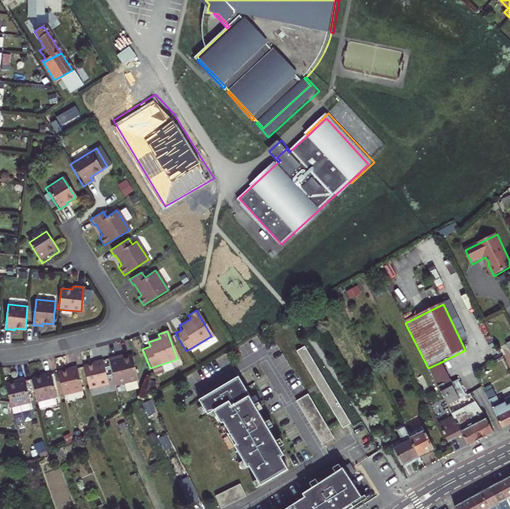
[(305,345),(297,350),(344,427),(352,422),(305,345)]
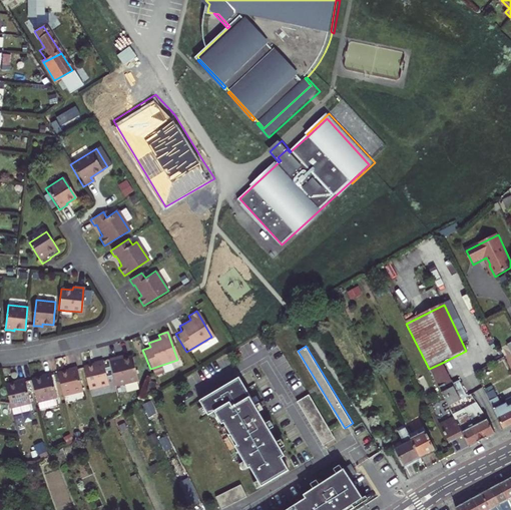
[(118,356),(107,358),(113,383),(135,378),(130,357),(122,359),(119,360),(118,356)]
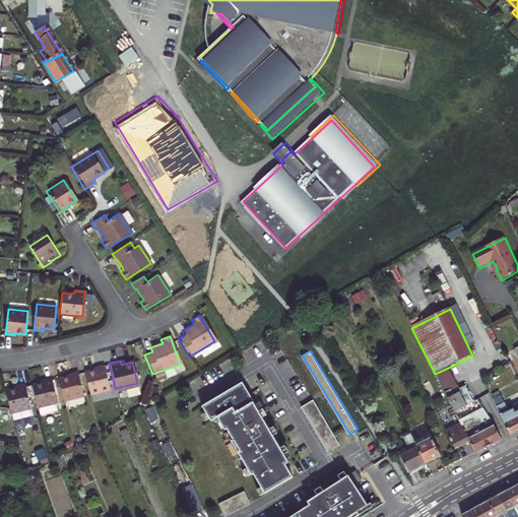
[(83,372),(88,395),(109,390),(103,366),(93,368),(93,369),(90,370),(83,372)]
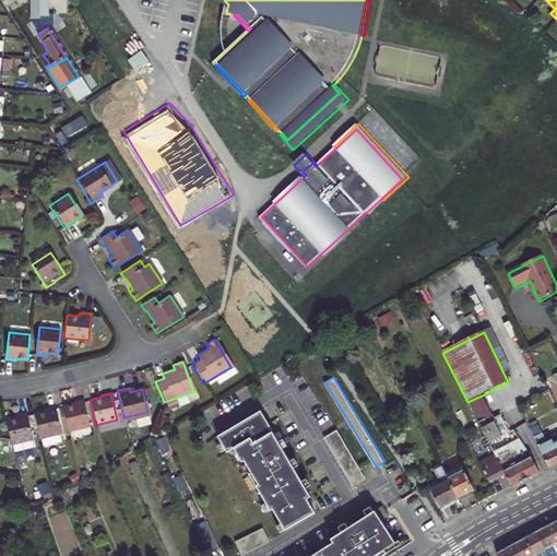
[(492,421),(480,397),(467,402),(482,429),(494,424),(492,421)]
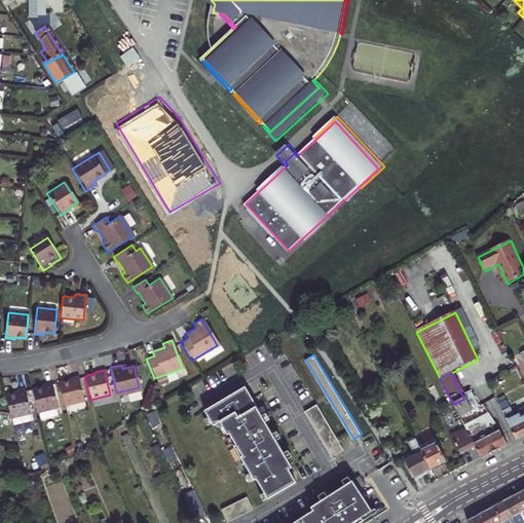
[(58,382),(63,406),(82,402),(76,376),(68,378),(68,380),(66,380),(58,382)]
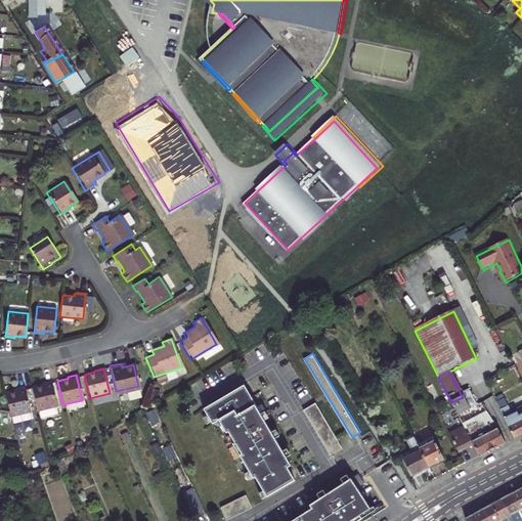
[(38,385),(30,387),(37,418),(54,414),(52,406),(56,405),(50,381),(41,383),(41,385),(38,385)]
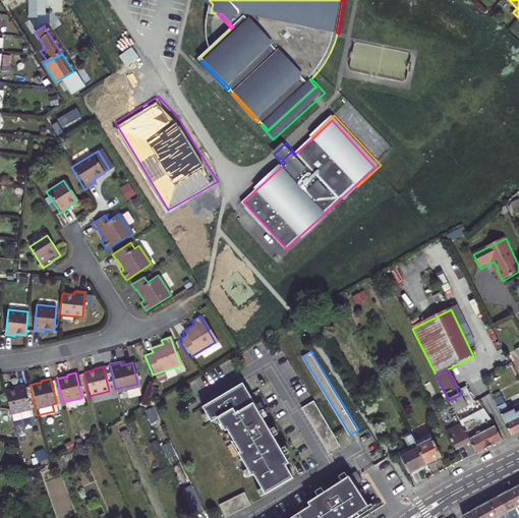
[(240,382),(202,406),(210,420),(217,417),(224,429),(226,428),(239,451),(238,452),(251,474),(253,473),(266,493),(293,475),(285,463),(289,461),(240,382)]
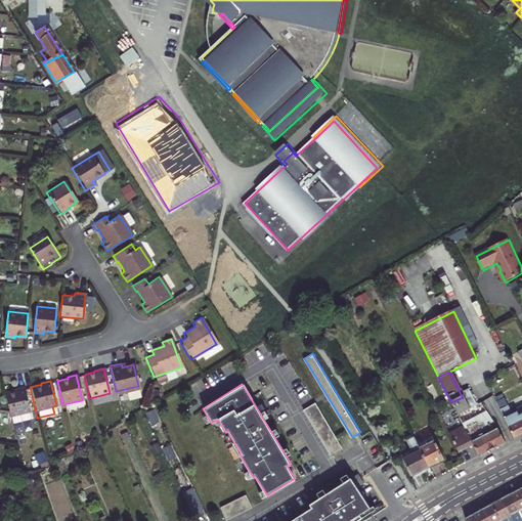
[(10,392),(2,394),(5,407),(9,425),(27,421),(29,419),(27,413),(28,413),(22,388),(12,390),(12,391),(10,392)]
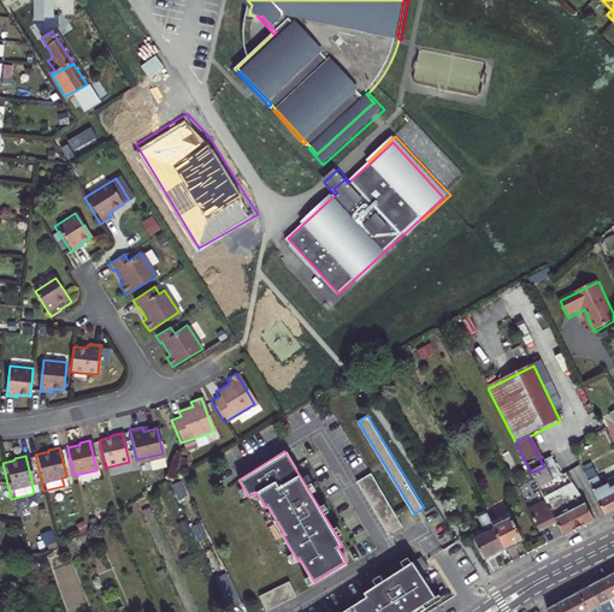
[(531,473),(539,489),(547,486),(553,483),(562,477),(553,458),(542,463),(544,467),(531,473)]
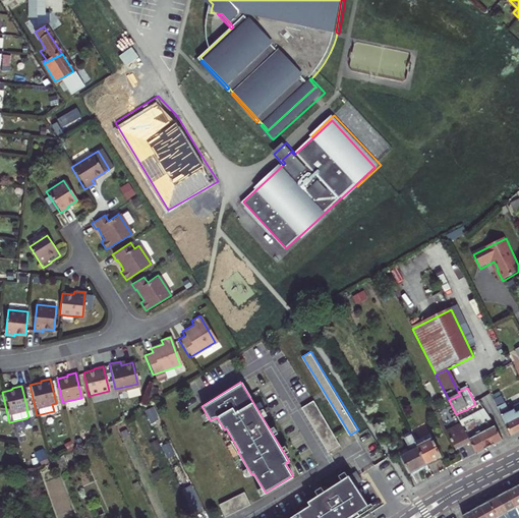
[(314,400),(302,407),(329,451),(341,445),(314,400)]
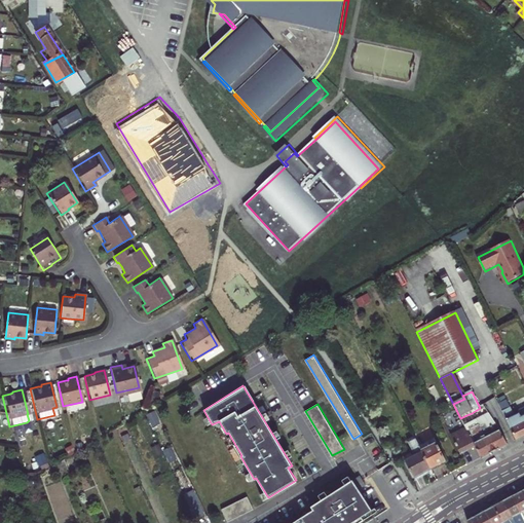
[(510,408),(502,411),(516,443),(523,438),(523,417),(520,419),(518,416),(515,418),(510,408)]
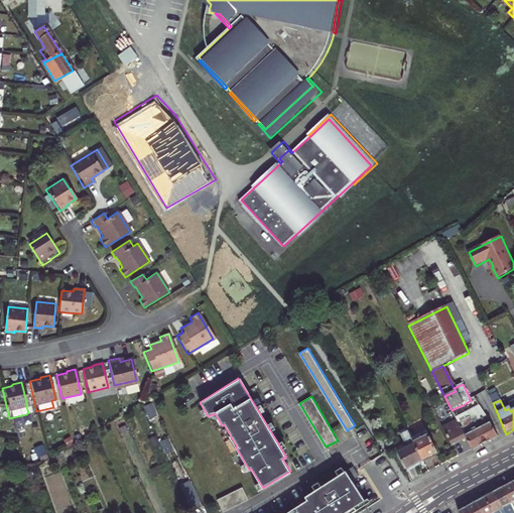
[(452,410),(459,423),(470,418),(463,405),(458,407),(452,410)]
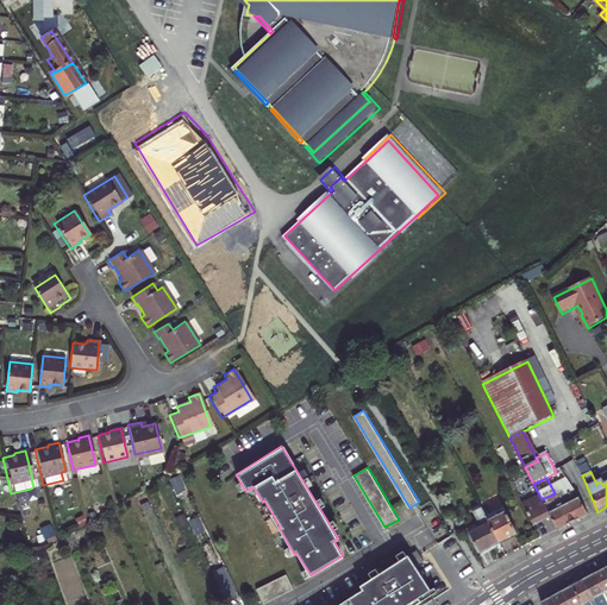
[(542,499),(551,520),(558,533),(573,525),(588,517),(580,500),(563,509),(555,493),(542,499)]
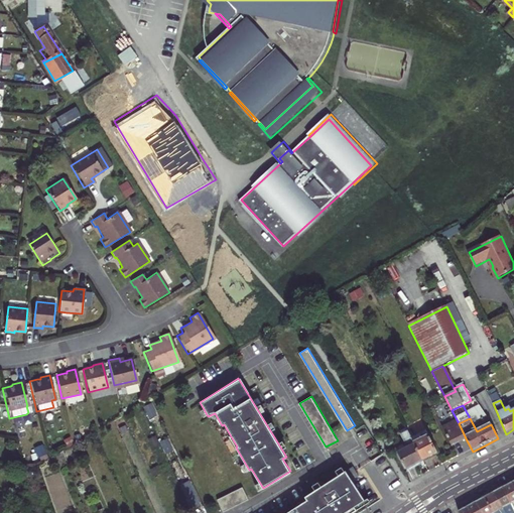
[(459,423),(444,430),(453,447),(461,443),(467,440),(459,423)]
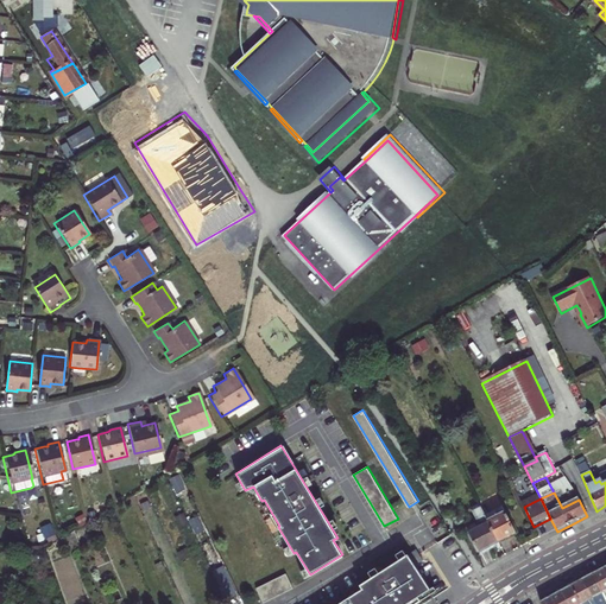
[(468,529),(480,553),(491,548),(500,544),(490,523),(480,506),(473,510),(480,523),(468,529)]
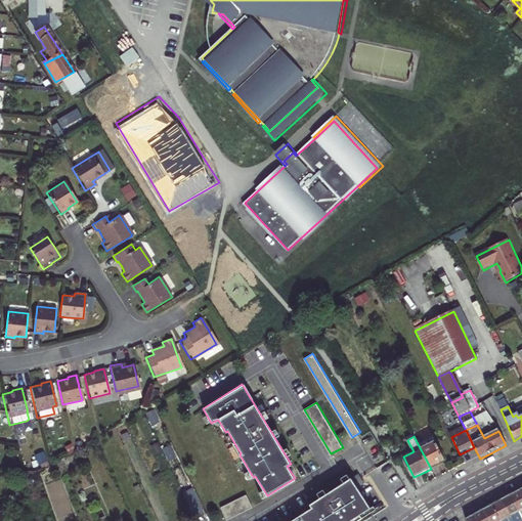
[(422,451),(431,469),(439,465),(446,462),(436,442),(421,450),(422,451)]
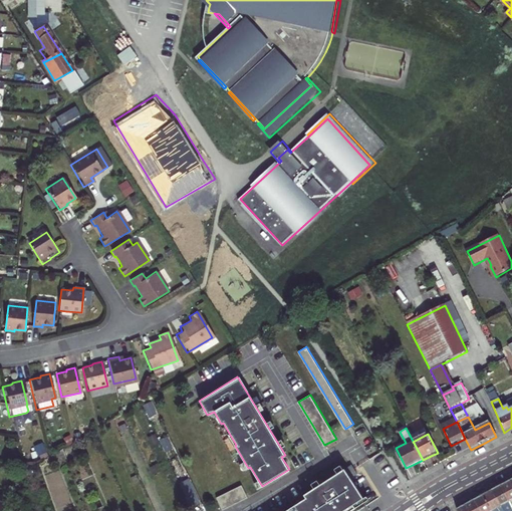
[(169,455),(176,471),(185,467),(177,451),(169,455)]
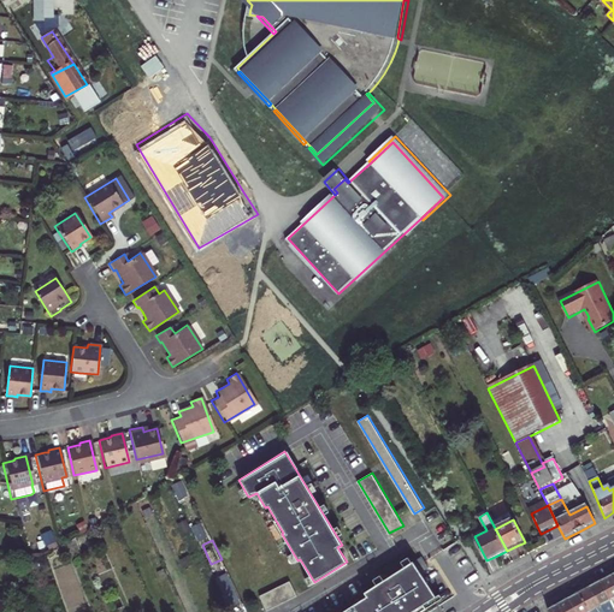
[(421,611),(425,611),(423,607),(436,599),(420,575),(429,569),(424,562),(423,558),(365,594),(366,598),(342,611),(421,611)]
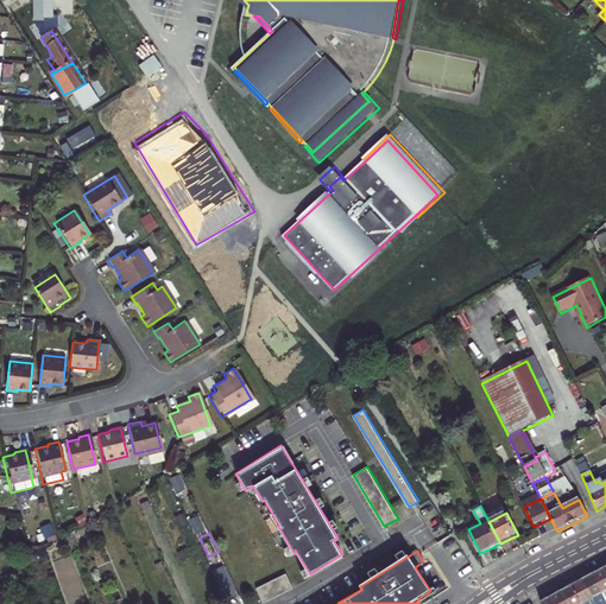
[(600,570),(595,572),(605,590),(605,567),(600,570)]
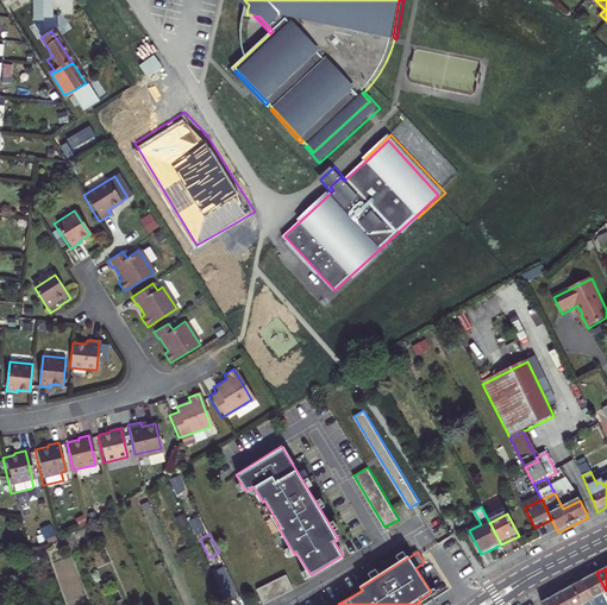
[(285,573),(255,587),(262,603),(292,587),(285,573)]
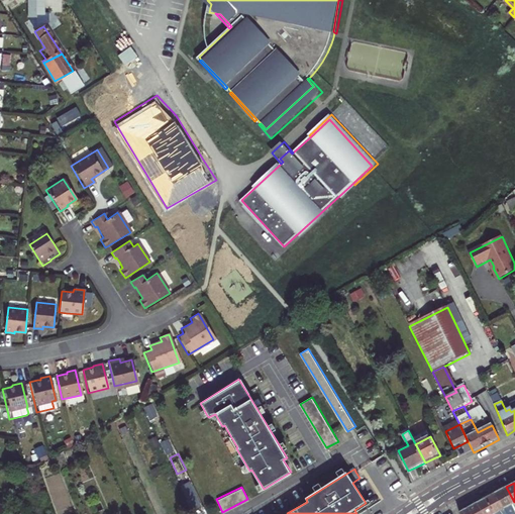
[(502,489),(497,491),(510,513),(511,513),(514,513),(514,502),(506,487),(502,489)]
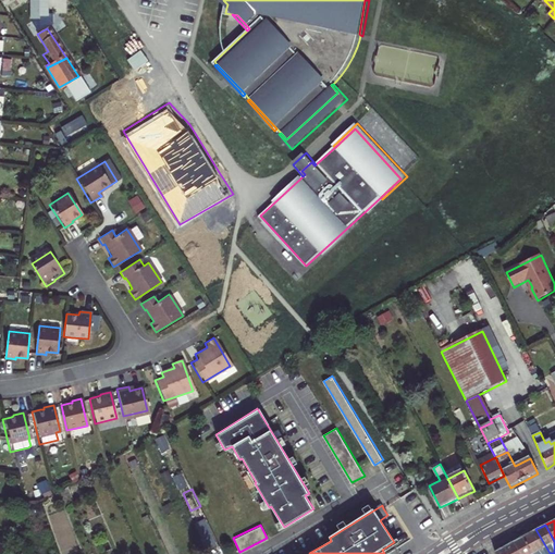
[(551,553),(550,553),(535,529),(530,532),(526,534),(537,553),(551,553)]
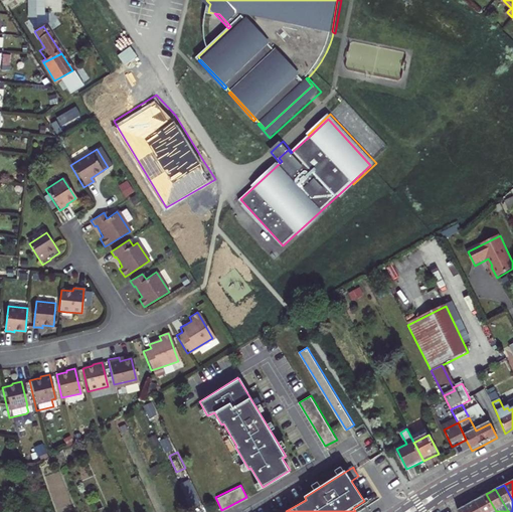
[(481,496),(477,499),(485,511),(496,511),(486,494),(481,496)]
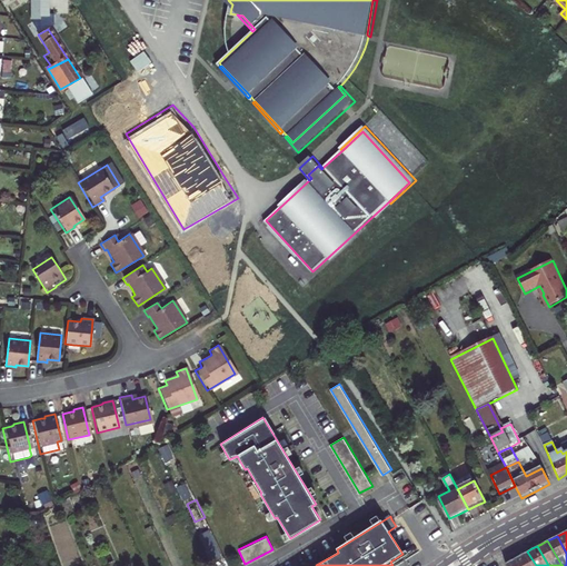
[(521,554),(517,556),(521,565),(536,565),(527,552),(521,554)]
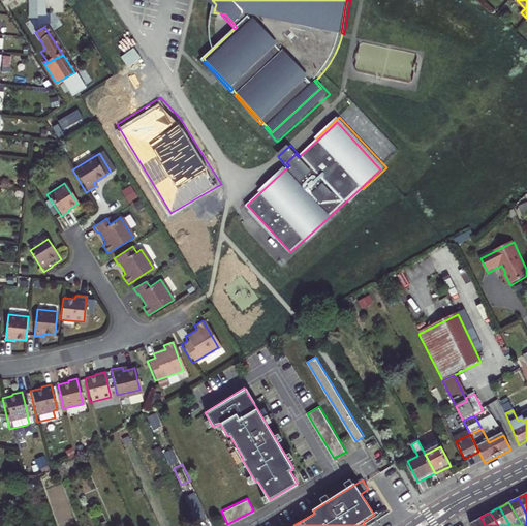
[(485,525),(481,517),(473,521),(475,525),(485,525)]
